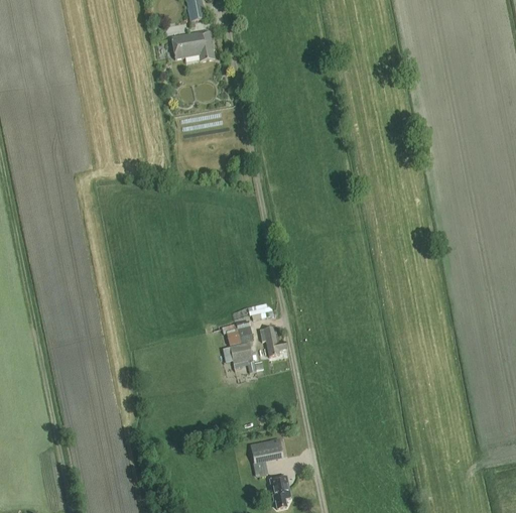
[(186,0),(190,21),(205,18),(202,0),(186,0)]
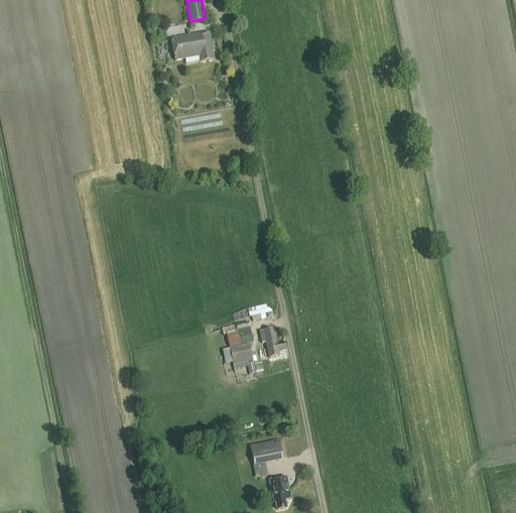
[(213,49),(214,49),(210,30),(195,32),(195,33),(170,37),(174,58),(199,54),(200,60),(214,58),(213,49)]
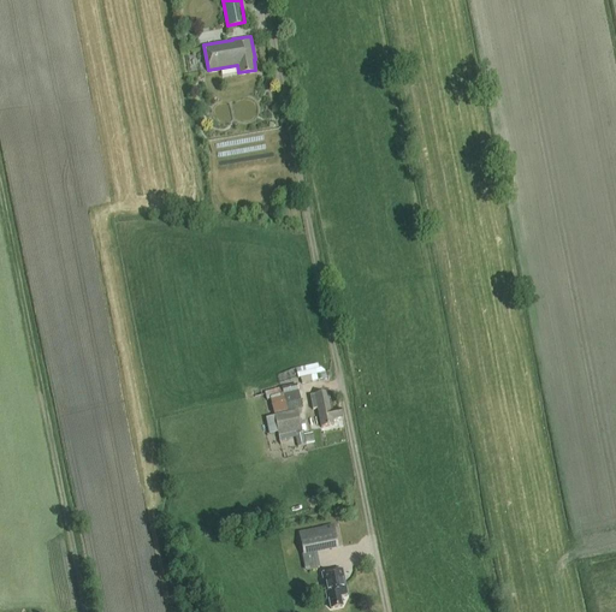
[(270,397),(273,411),(302,405),(297,381),(282,385),(265,390),(266,397),(270,397)]
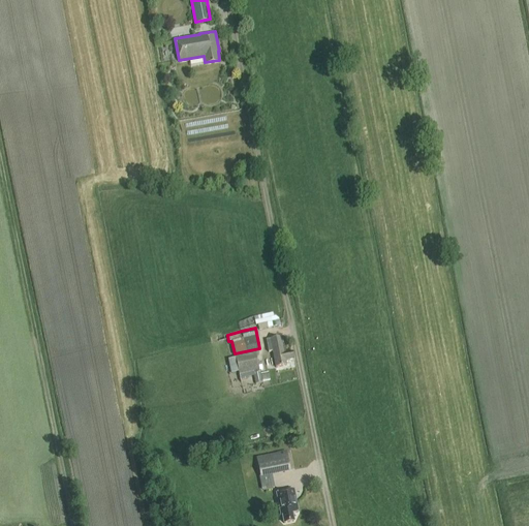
[(286,358),(294,357),(292,348),(284,350),(281,334),(271,336),(271,337),(266,337),(268,349),(273,348),(275,365),(286,363),(286,358)]
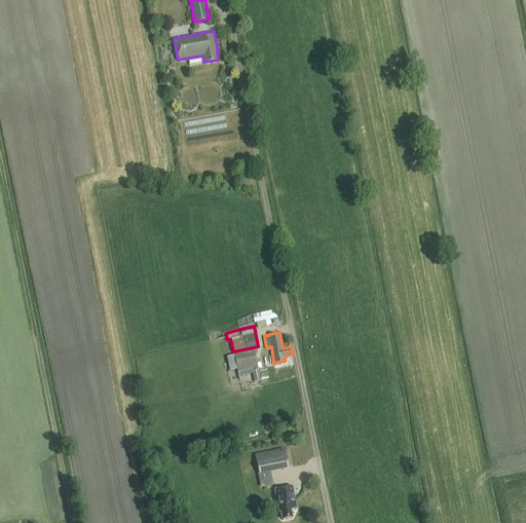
[(227,356),(229,369),(236,367),(238,376),(242,375),(242,373),(252,372),(253,378),(267,375),(266,368),(259,370),(259,368),(257,368),(257,366),(261,365),(260,357),(255,358),(254,349),(234,352),(234,353),(227,356)]
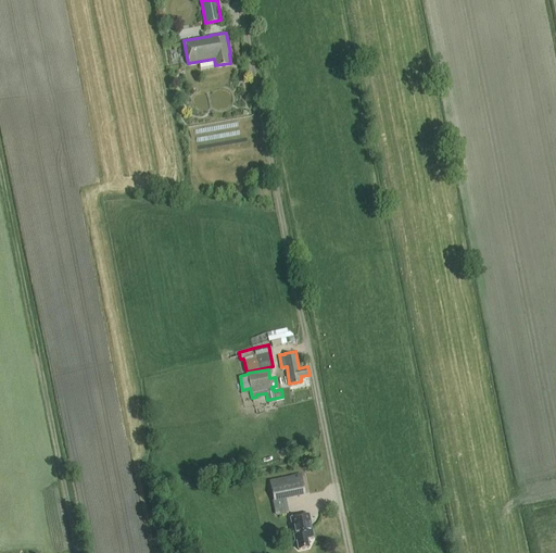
[(301,473),(269,479),(274,499),(305,492),(301,473)]
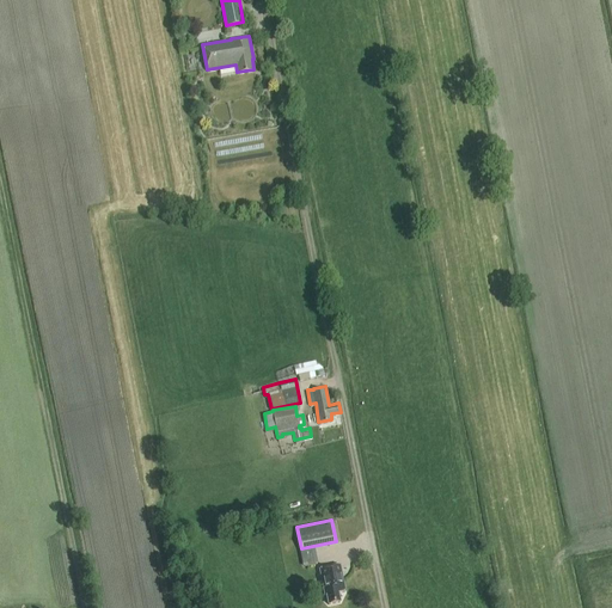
[(338,590),(344,589),(340,563),(319,567),(325,593),(326,593),(329,602),(340,600),(338,590)]
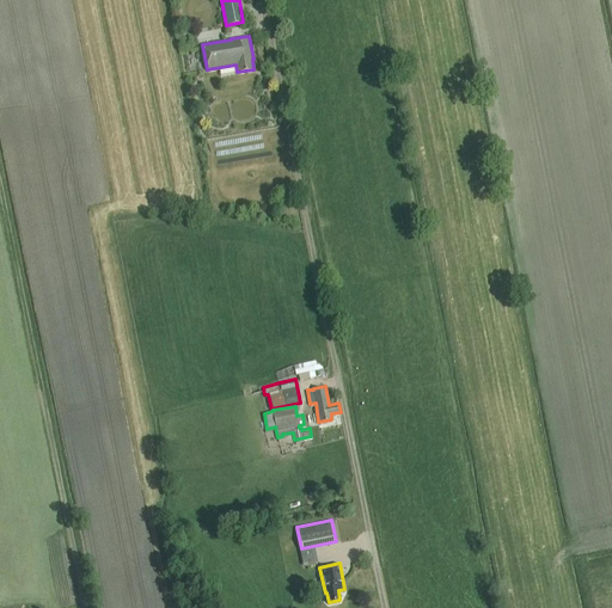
All buildings are outlined.
